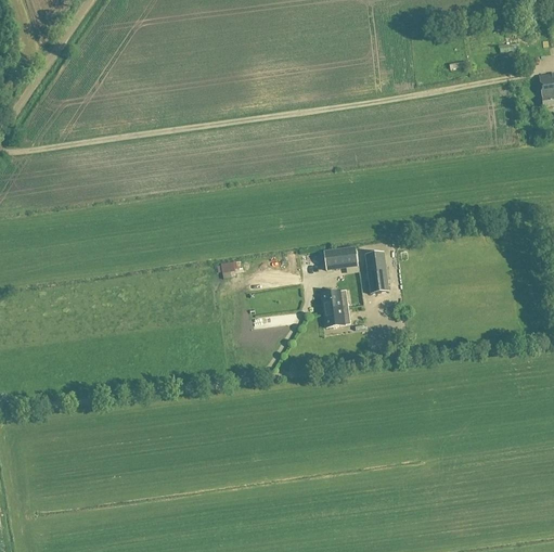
[(494,36),(486,37),(486,54),(495,54),(494,36)]
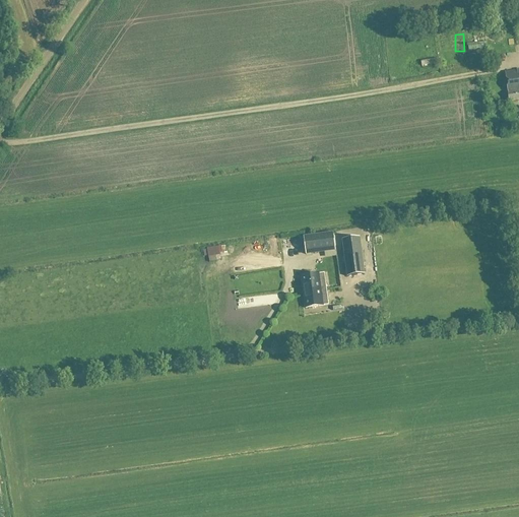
[(420,64),(437,61),(436,56),(419,59),(420,64)]
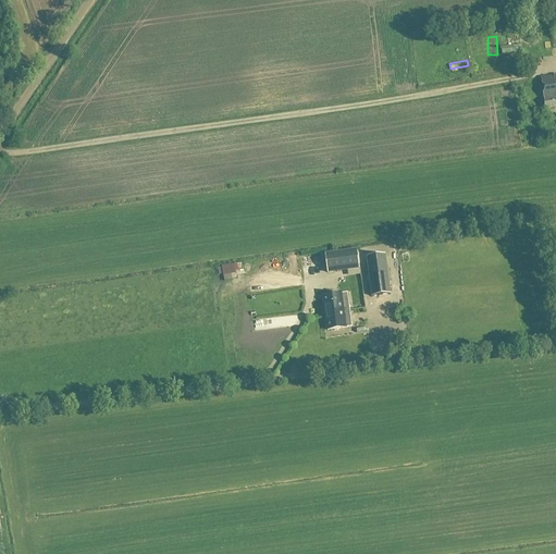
[(555,72),(540,75),(544,106),(555,103),(555,72)]
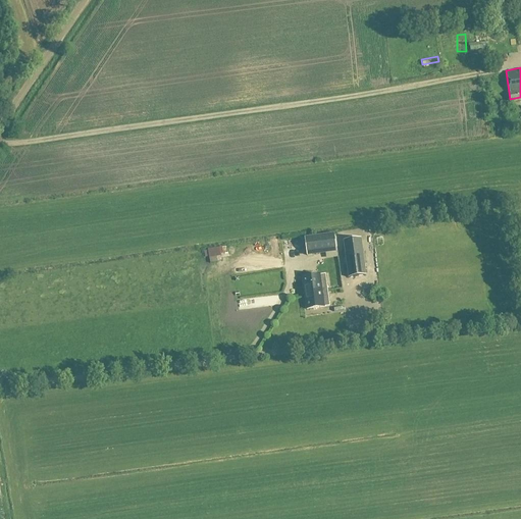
[(304,236),(306,253),(334,249),(332,231),(304,236)]
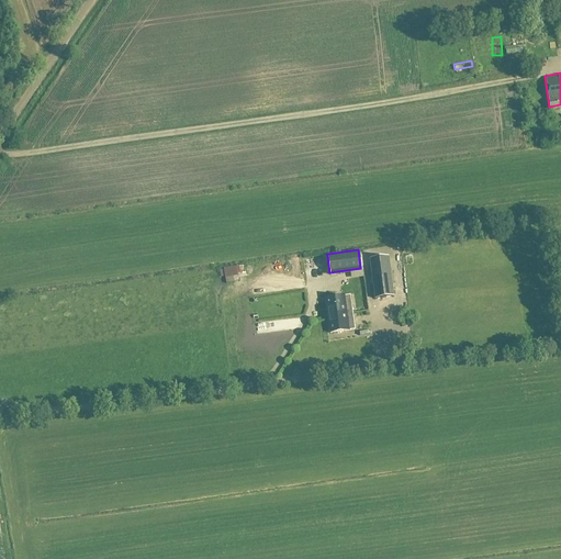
[(388,255),(369,257),(373,297),(392,293),(388,255)]
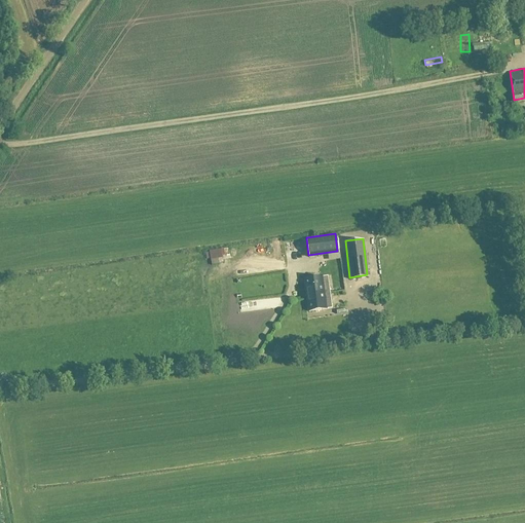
[(305,293),(329,290),(327,273),(303,277),(305,293)]
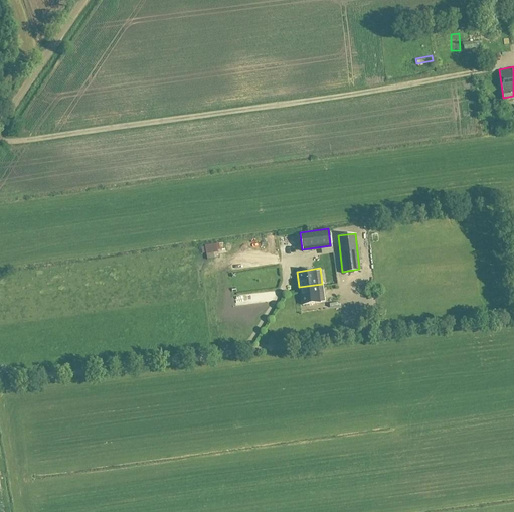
[(324,300),(322,284),(299,287),(301,303),(324,300)]
